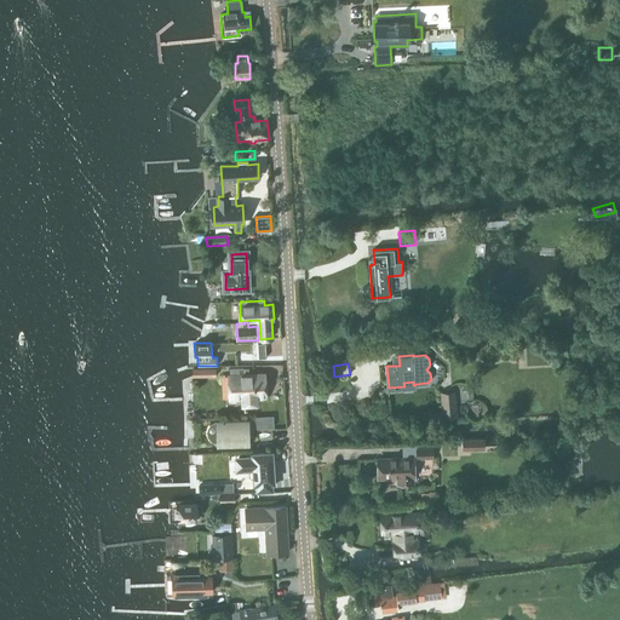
[(230,375),(228,375),(229,397),(242,397),(242,405),(257,403),(257,396),(267,396),(265,374),(245,375),(245,368),(230,368),(230,375)]
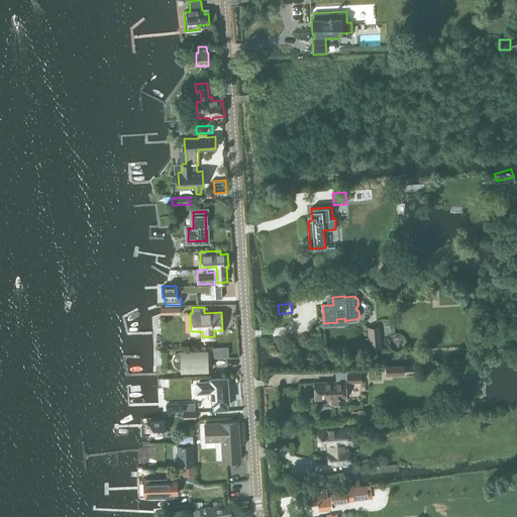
[(368,348),(381,347),(379,326),(367,327),(368,348)]
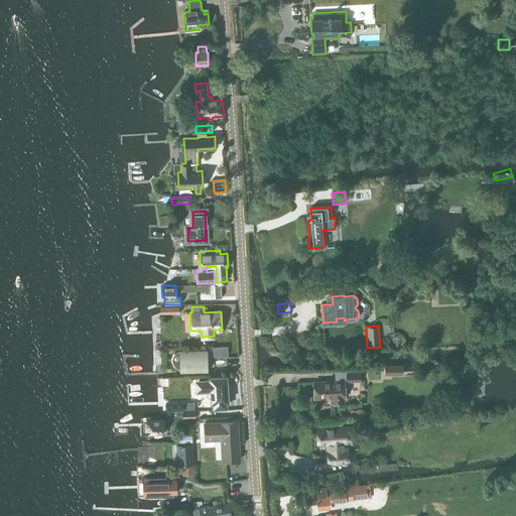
[(212,357),(222,356),(222,346),(211,347),(212,357)]
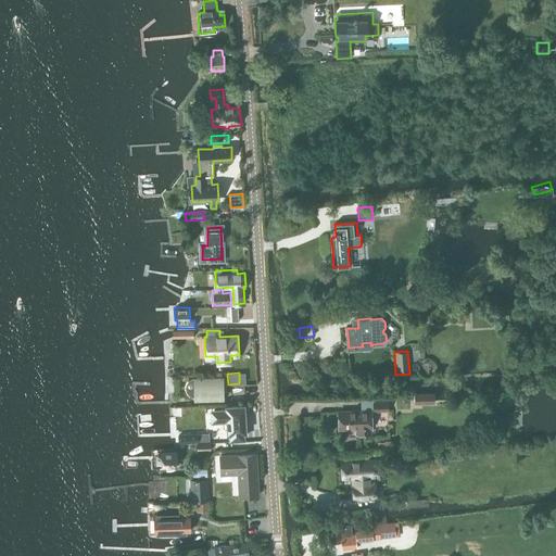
[(222,377),(194,378),(196,396),(223,395),(223,386),(226,386),(226,376),(222,376),(222,377)]
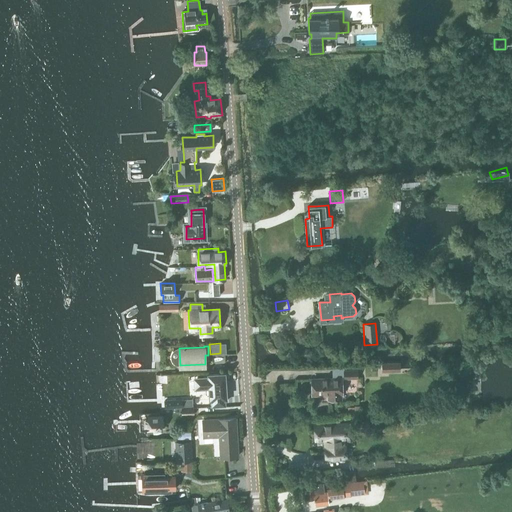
[(381,371),(400,371),(400,362),(381,363),(381,371)]
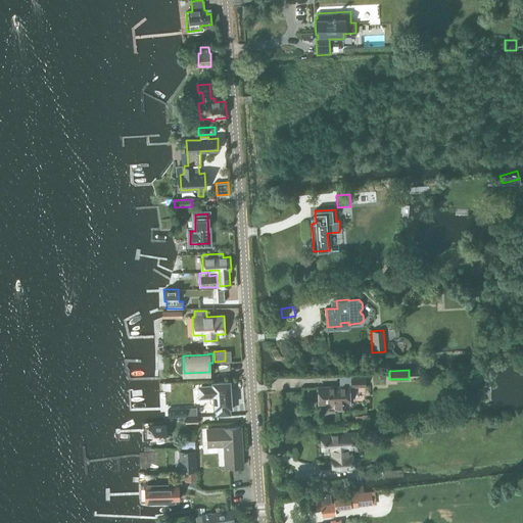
[(351,378),(349,378),(349,387),(365,386),(365,378),(351,378)]
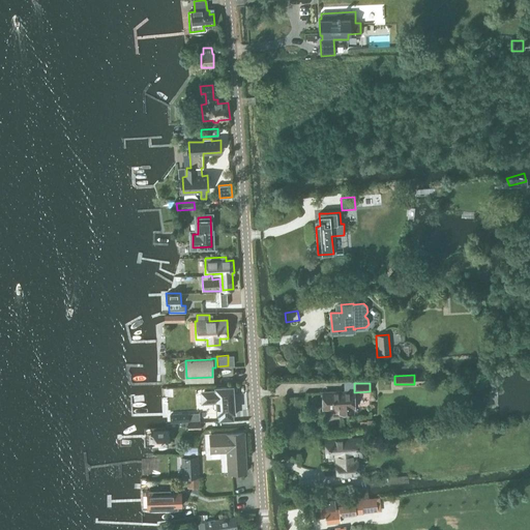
[(216,389),(204,390),(204,401),(216,400),(217,413),(219,412),(219,418),(232,417),(232,412),(234,412),(233,395),(231,395),(230,391),(233,391),(232,386),(215,387),(216,389)]
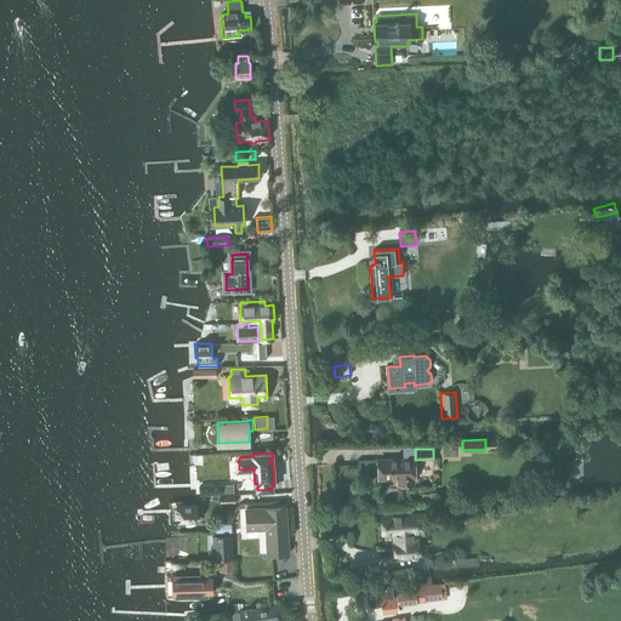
[(403,459),(377,460),(379,478),(398,478),(398,484),(414,484),(414,477),(415,477),(415,460),(415,459),(403,459)]
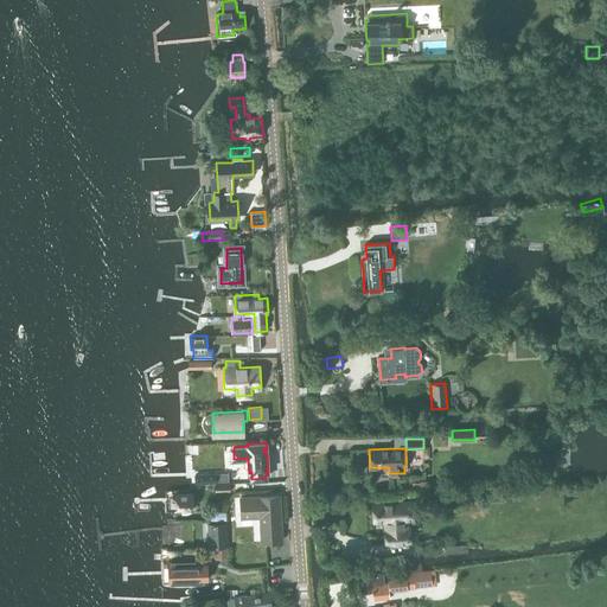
[(174,475),(176,485),(196,485),(195,474),(174,475)]
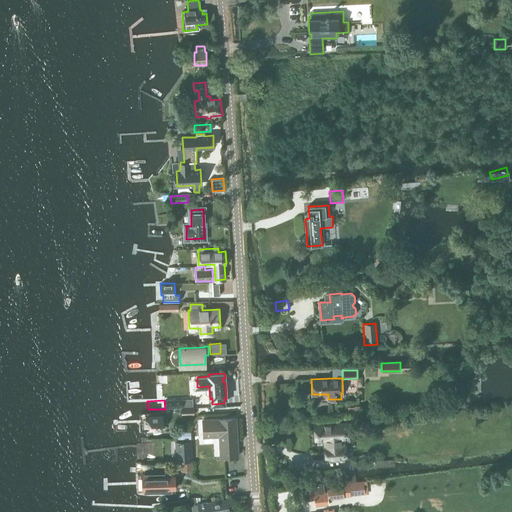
[(161,431),(161,424),(163,424),(163,416),(148,417),(148,420),(145,420),(146,430),(156,429),(156,431),(161,431)]
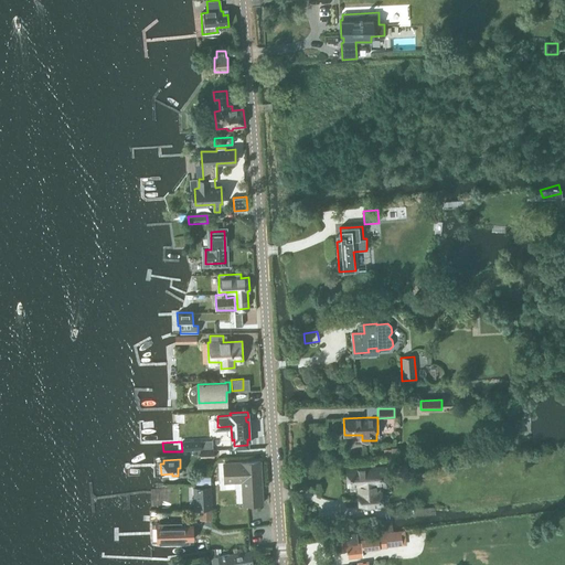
[(263,503),(260,460),(224,462),(225,481),(243,480),(244,504),(263,503)]
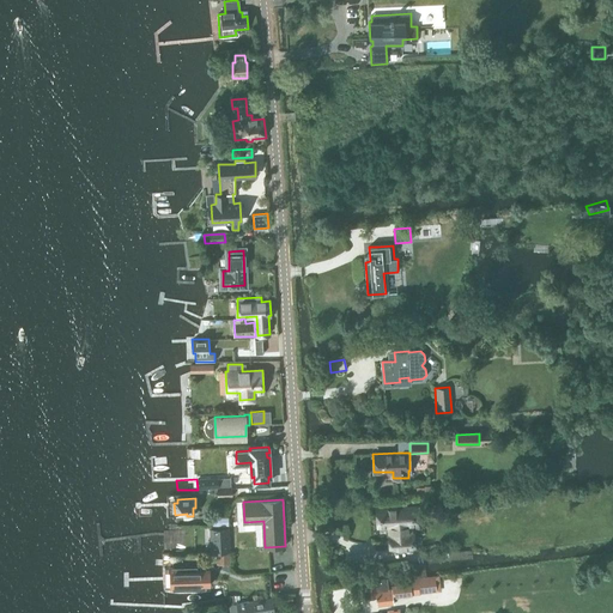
[(416,507),(376,510),(377,526),(392,525),(392,535),(389,535),(390,550),(414,548),(414,534),(408,534),(407,523),(417,523),(416,507)]
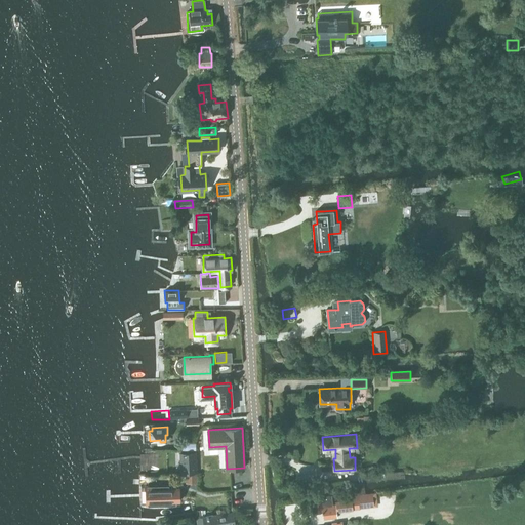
[(196,451),(179,452),(180,474),(185,473),(186,473),(186,478),(186,480),(186,483),(197,483),(197,473),(198,472),(197,451),(196,451)]
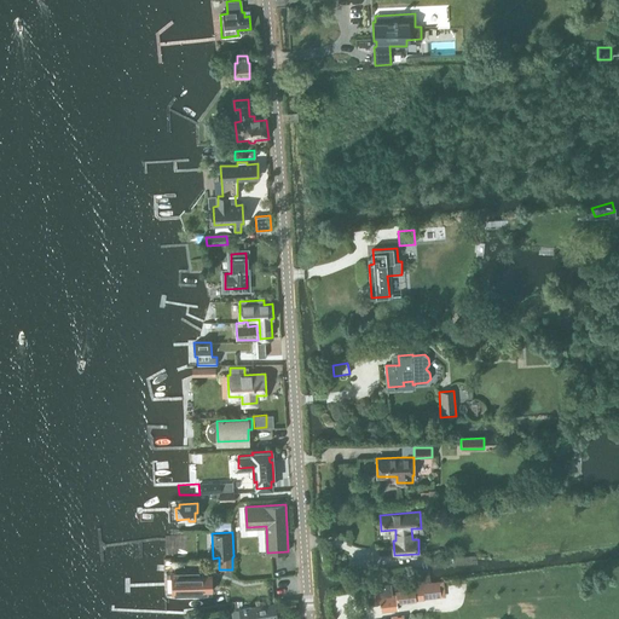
[(435,567),(445,566),(445,556),(435,557),(435,567)]
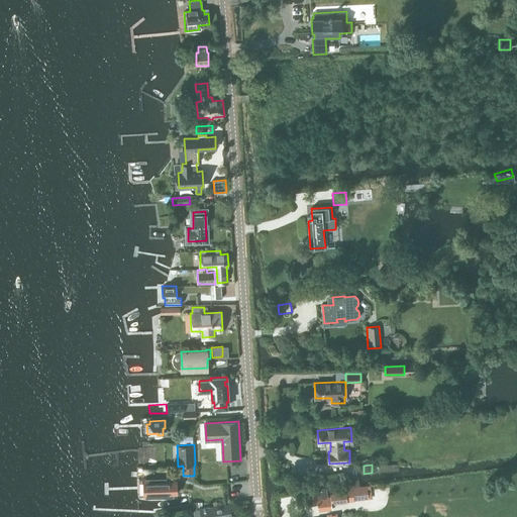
[(165,480),(143,481),(144,497),(148,497),(174,496),(174,495),(177,495),(177,491),(177,482),(165,482),(165,480)]
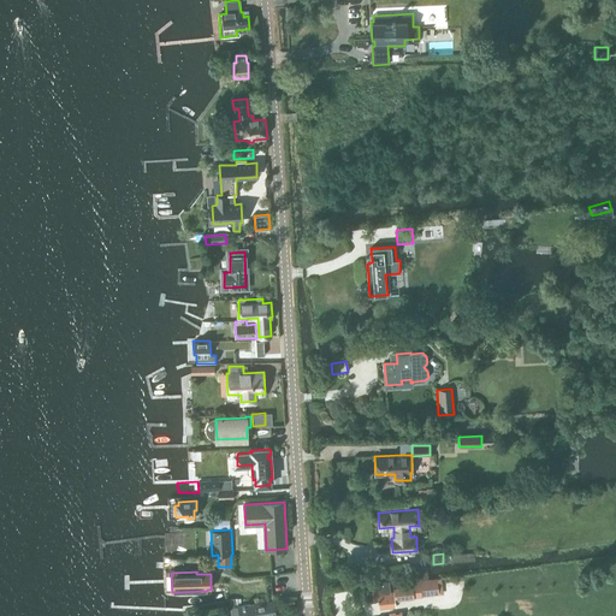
[(443,593),(440,578),(412,581),(412,586),(394,588),(395,592),(391,592),(390,581),(380,582),(380,585),(377,586),(377,585),(368,586),(371,600),(378,599),(379,608),(396,605),(395,599),(443,593)]
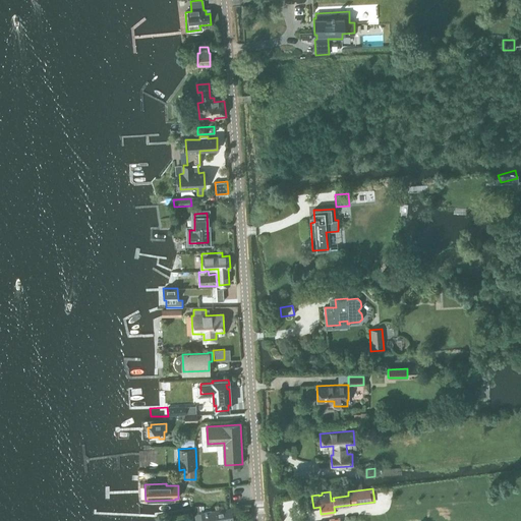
[(225,520),(233,520),(232,508),(201,512),(203,520),(225,520)]
